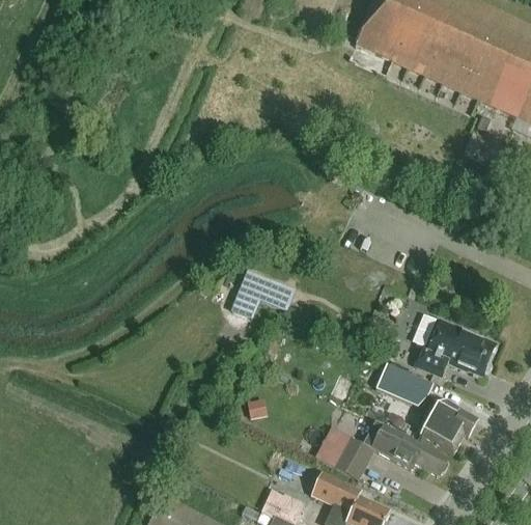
[(386,75),(392,60),(530,125),(530,21),(484,0),(372,0),(353,43),(355,44),(347,59),(386,75)]
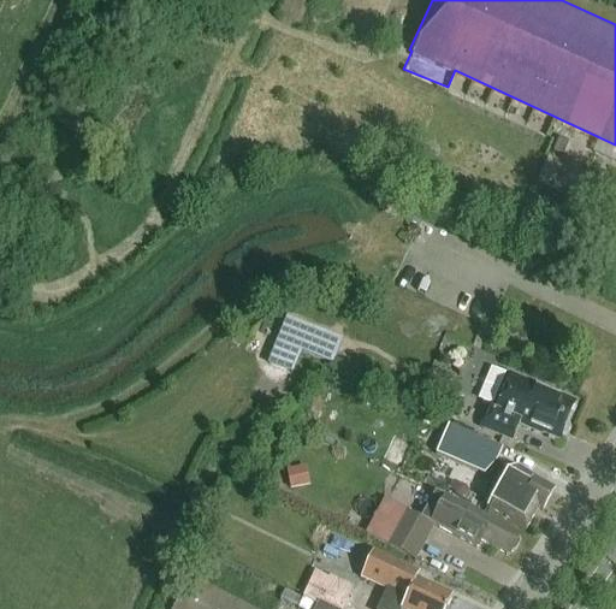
[(560,151),(566,139),(556,134),(550,146),(560,151)]
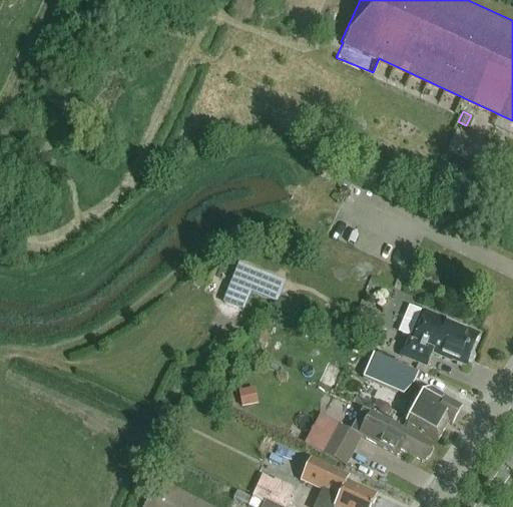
[(235,260),(226,281),(246,289),(277,301),(285,280),(235,260)]
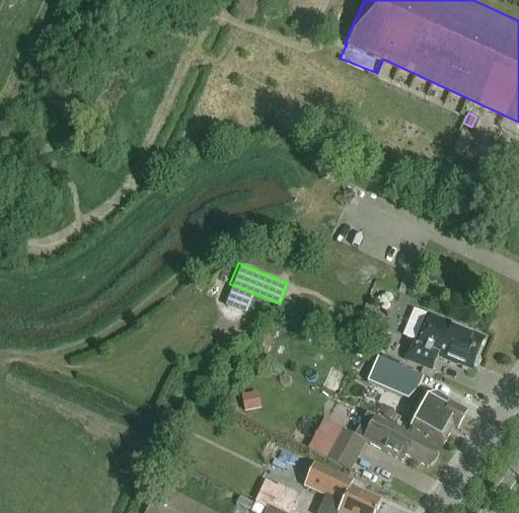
[(415,338),(406,357),(431,366),(436,352),(470,366),(472,361),(476,360),(479,355),(477,351),(484,334),(444,317),(426,310),(418,306),(406,334),(415,338)]
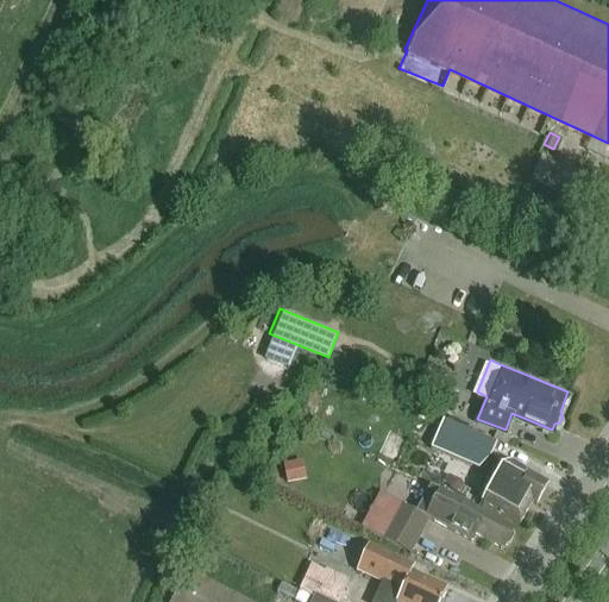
[(479,463),(501,438),(444,414),(432,443),(479,463)]
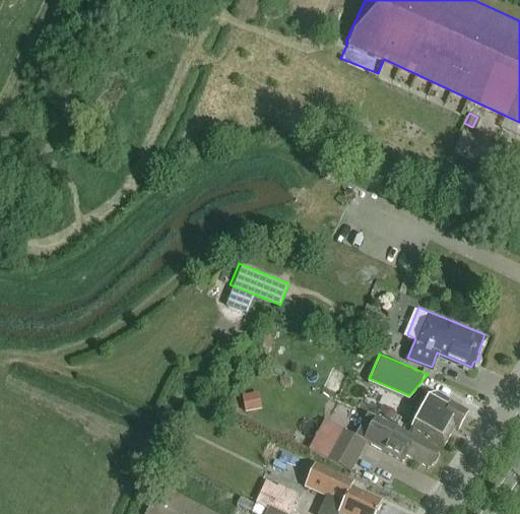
[(253,389),(242,392),(245,406),(256,404),(253,389)]
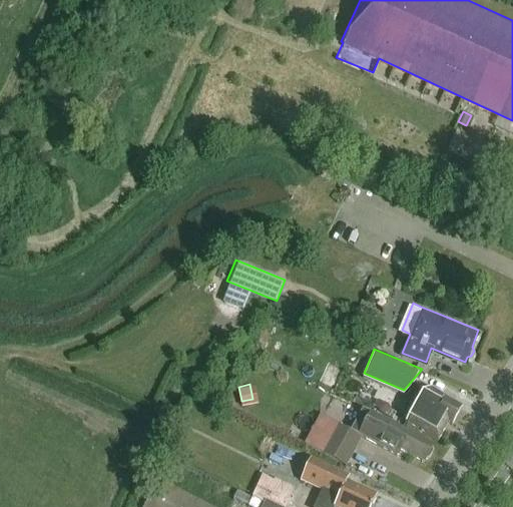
[(452,420),(461,404),(439,392),(438,389),(430,384),(423,390),(407,418),(439,436),(449,418),(452,420)]
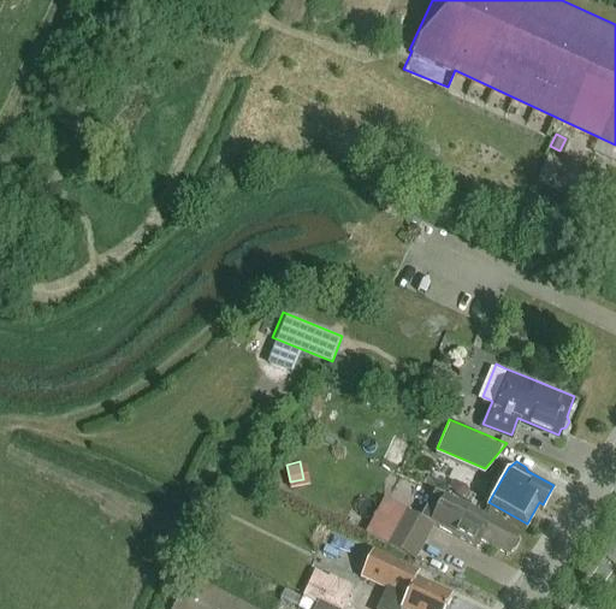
[(466,485),(462,492),(471,497),(474,490),(466,485)]
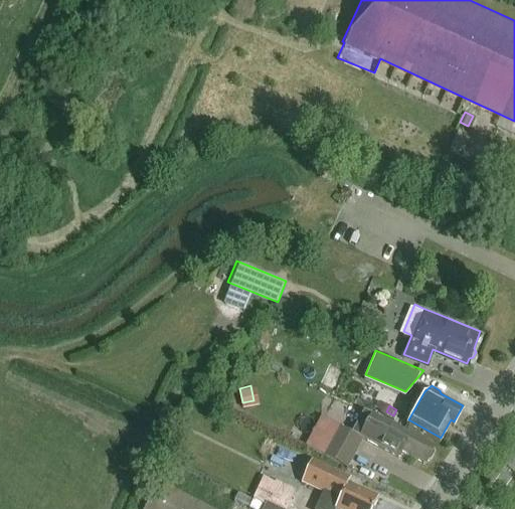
[(363,406),(352,430),(356,432),(398,454),(402,448),(425,460),(427,456),(430,456),(434,449),(433,446),(435,443),(394,420),(394,421),(363,406)]
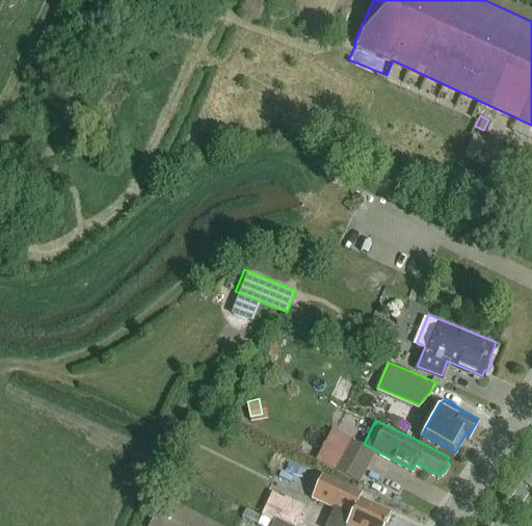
[(355,439),(339,469),(358,479),(375,450),(368,446),(364,444),(355,439)]
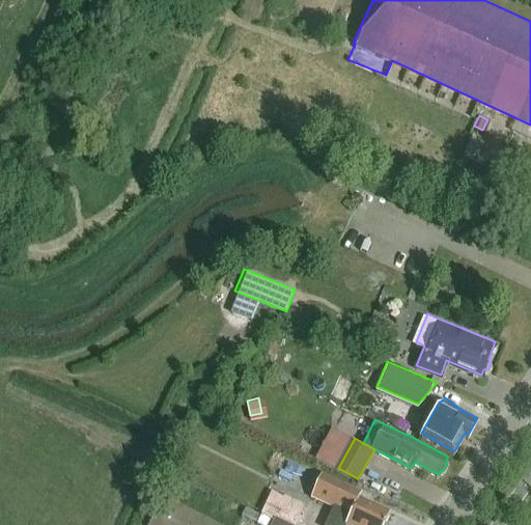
[(383,524),(390,508),(358,494),(361,489),(320,471),(310,493),(351,510),(345,520),(356,524),(383,524)]
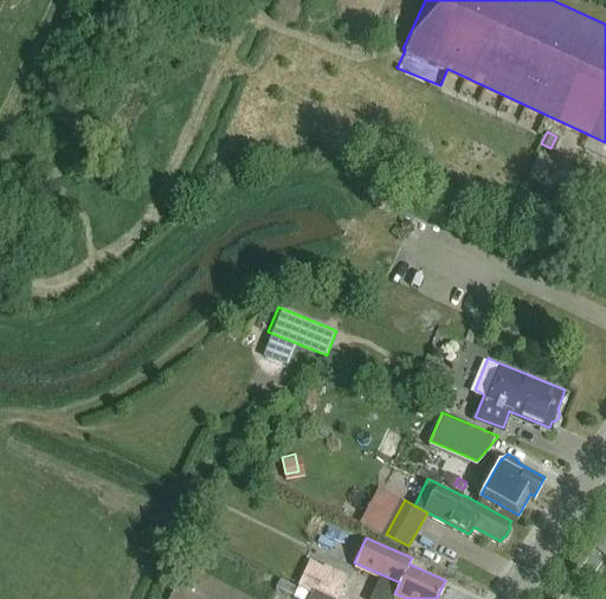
[(259,598),(186,561),(166,598),(259,598)]
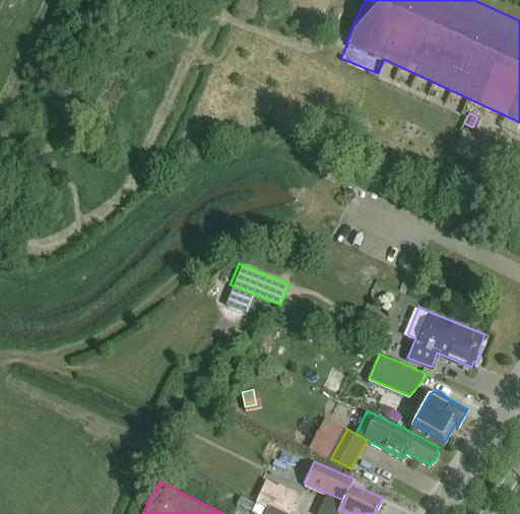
[(240,493),(236,502),(251,509),(261,513),(285,513),(286,513),(266,503),(265,506),(255,501),(240,493)]
